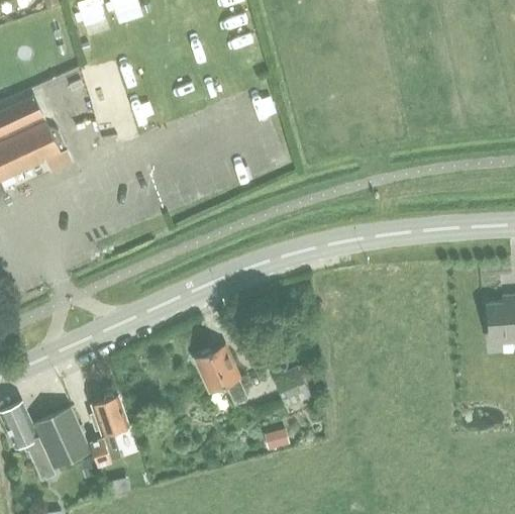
[(74,164),(69,151),(60,131),(50,129),(35,97),(0,113),(0,182),(46,162),(52,174),(74,164)]
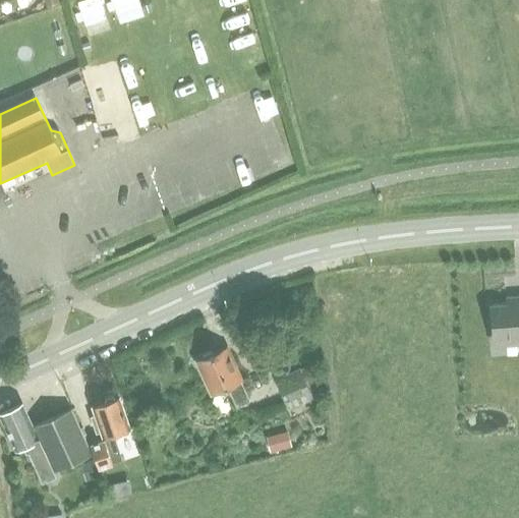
[(493,306),(492,306),(494,342),(518,339),(518,297),(508,299),(508,305),(499,306),(493,306)]
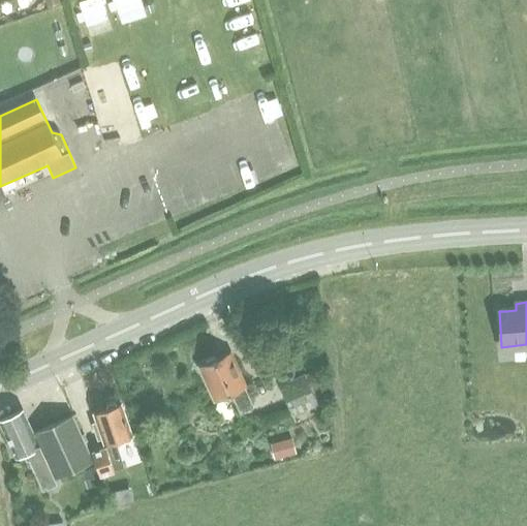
[(215,357),(206,362),(205,367),(203,368),(217,401),(231,395),(241,414),(252,409),(244,390),(248,388),(241,372),(238,374),(229,357),(220,360),(215,357)]
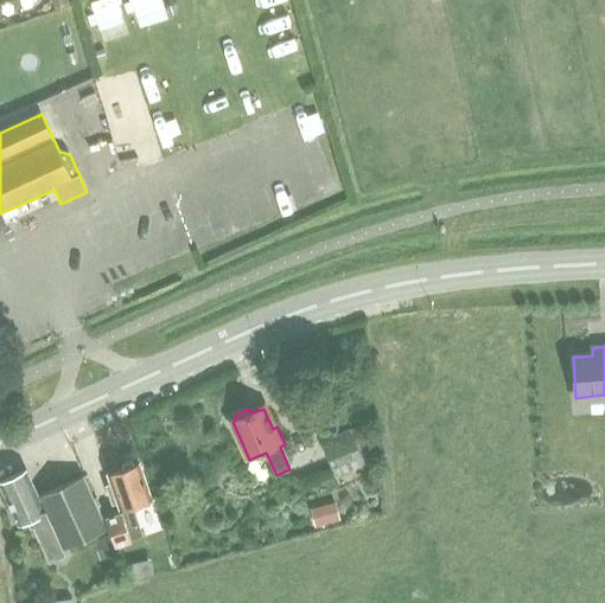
[(364,464),(357,449),(349,430),(322,442),(337,476),(364,464)]
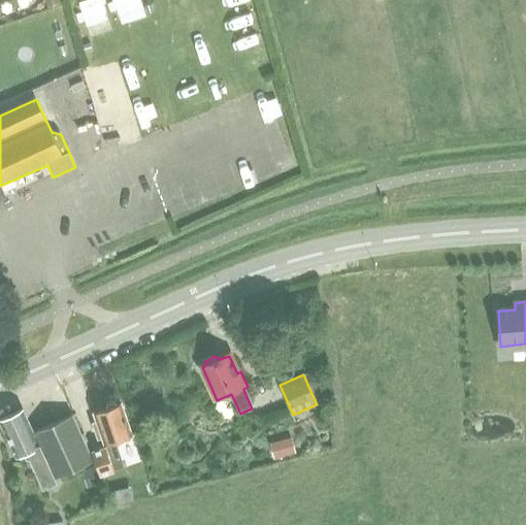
[(107,448),(93,453),(101,476),(124,468),(116,443),(131,436),(121,404),(119,405),(114,402),(107,405),(107,409),(95,413),(98,423),(94,424),(99,439),(103,438),(107,448)]
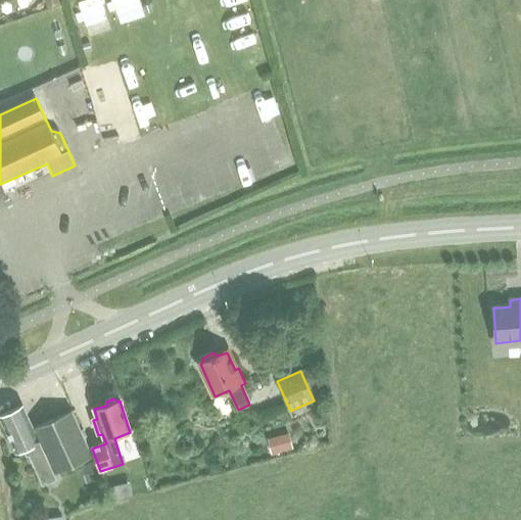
[(54,475),(34,430),(24,407),(0,417),(16,454),(29,447),(44,483),(56,478),(54,475)]
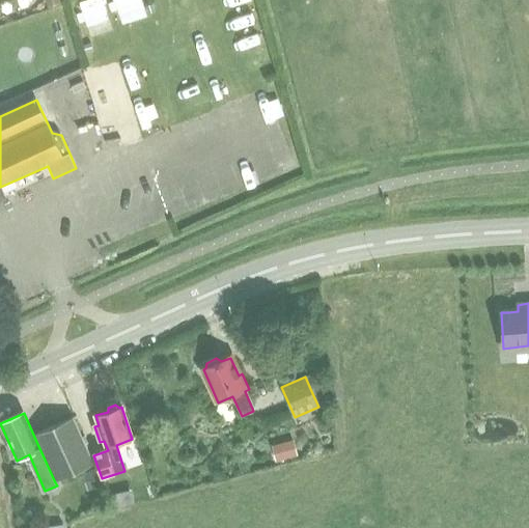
[(74,419),(34,437),(55,482),(94,465),(74,419)]
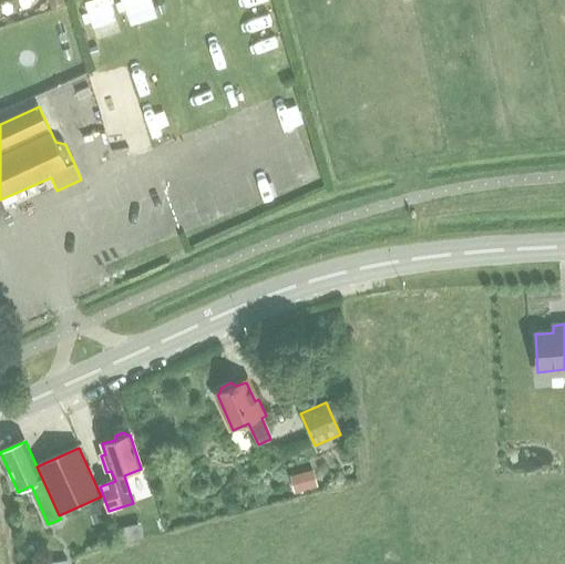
[(290,475),(295,492),(318,486),(314,470),(290,475)]
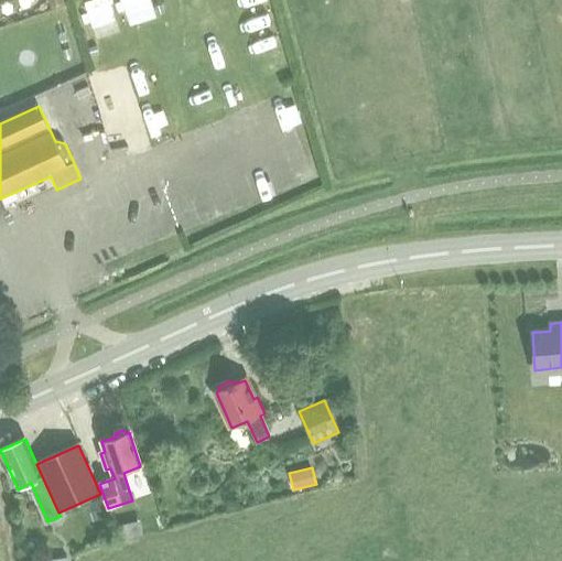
[(103,500),(94,504),(99,520),(108,518),(103,500)]
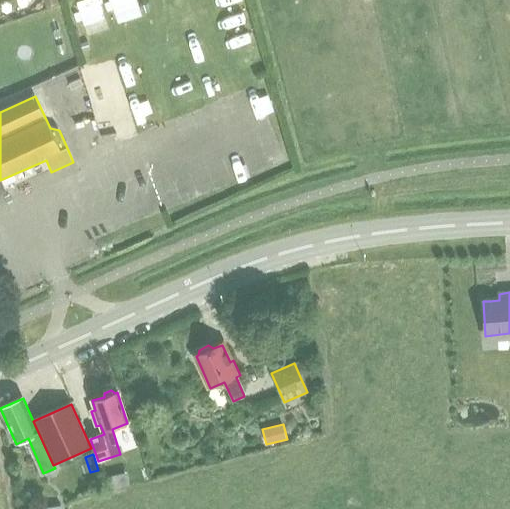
[(106,479),(109,491),(119,489),(116,477),(106,479)]
